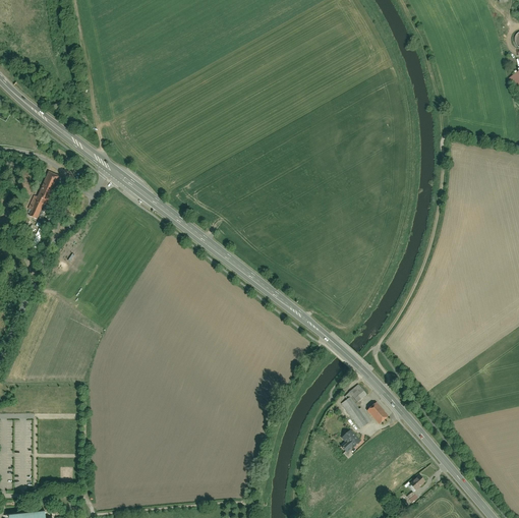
[(518,67),(509,75),(518,90),(518,67)]
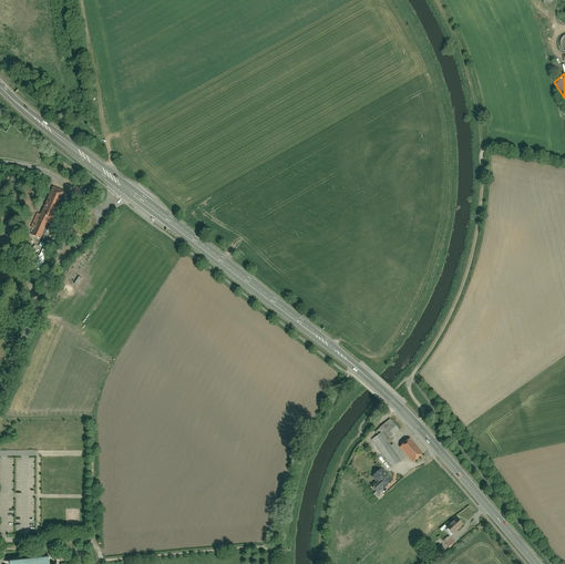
[(47,218),(51,221),(64,190),(51,184),(39,213),(34,211),(26,231),(39,236),(47,218)]
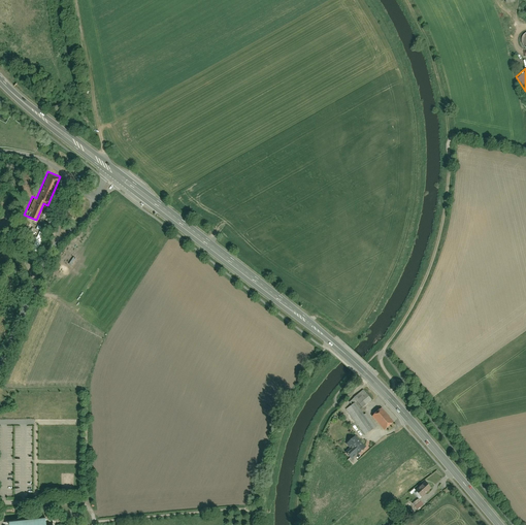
[(369,397),(361,388),(353,395),(361,404),(369,397)]
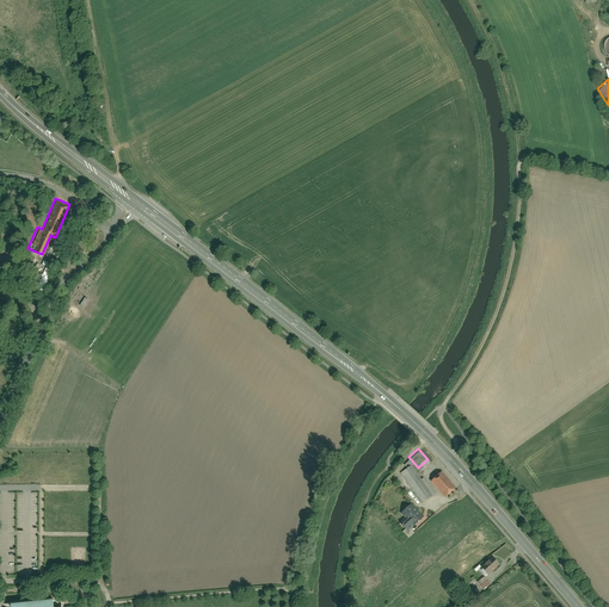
[(398,470),(419,500),(431,494),(410,463),(398,470)]
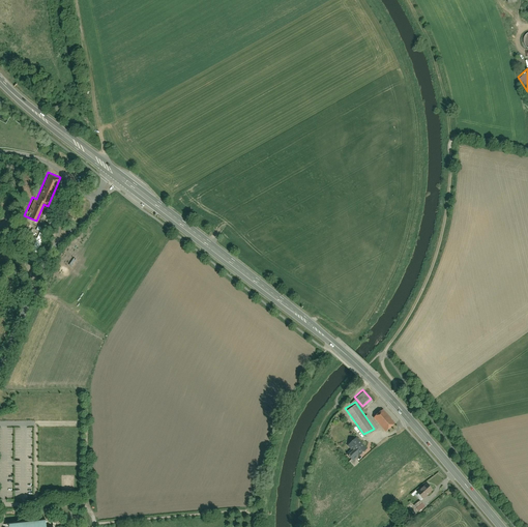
[(380,406),(372,412),(386,430),(393,422),(380,406)]
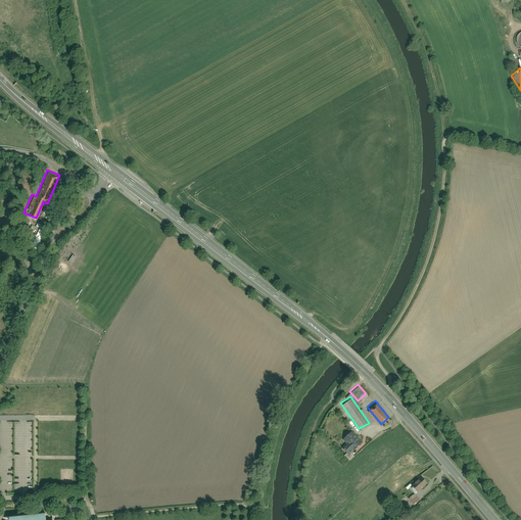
[(363,441),(350,429),(342,437),(345,440),(341,444),(349,454),(363,441)]
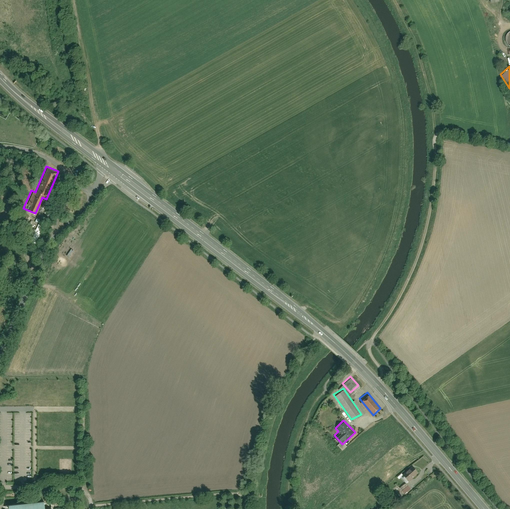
[(418,473),(412,465),(400,475),(407,483),(418,473)]
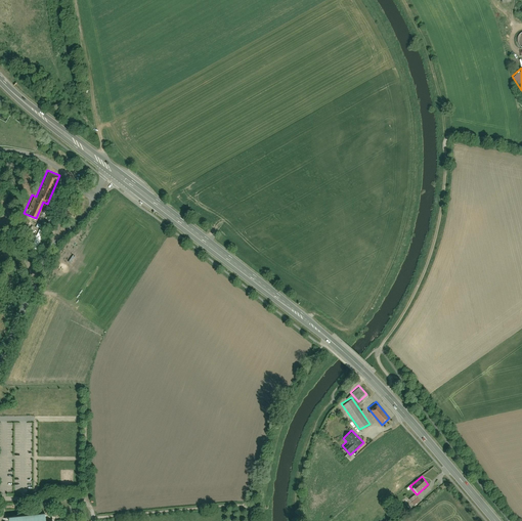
[(409,504),(417,498),(414,494),(407,500),(409,504)]
